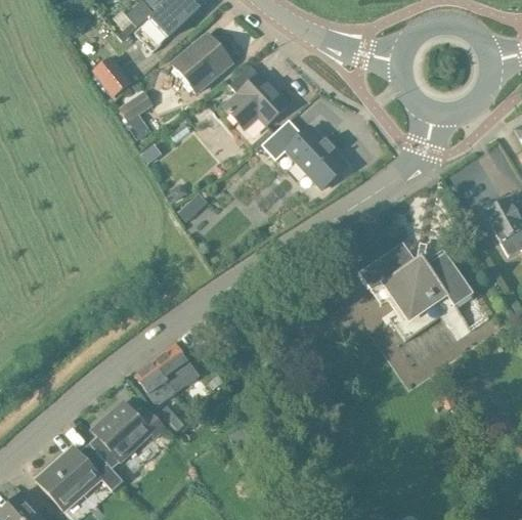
[(59,0),(58,1),(69,14),(82,4),(78,0),(59,0)]
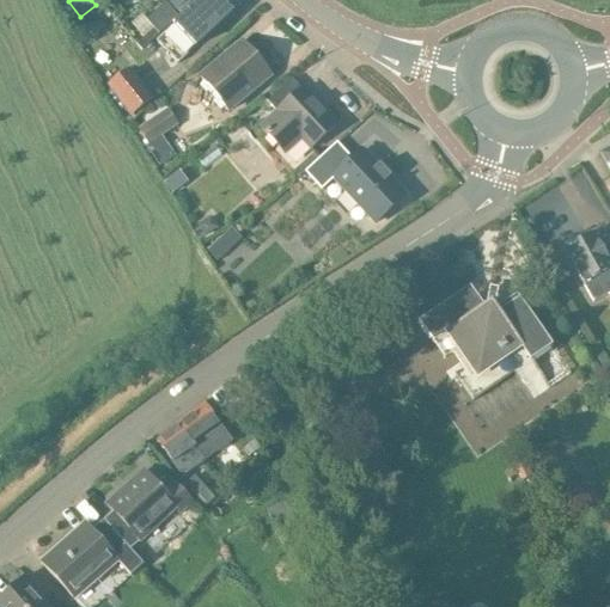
[(180,59),(232,7),(225,0),(197,0),(159,37),(180,59)]
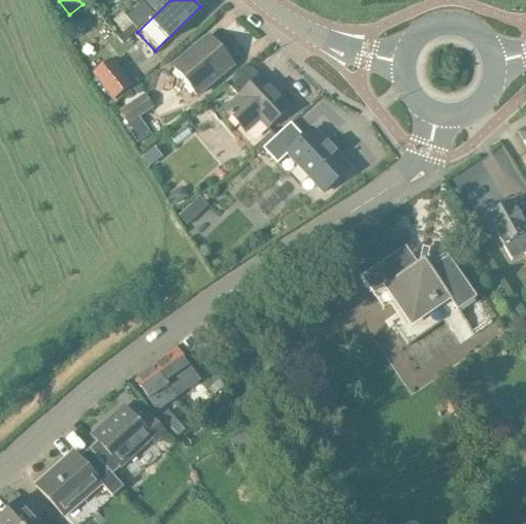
[(144,1),(129,14),(138,25),(154,11),(144,1)]
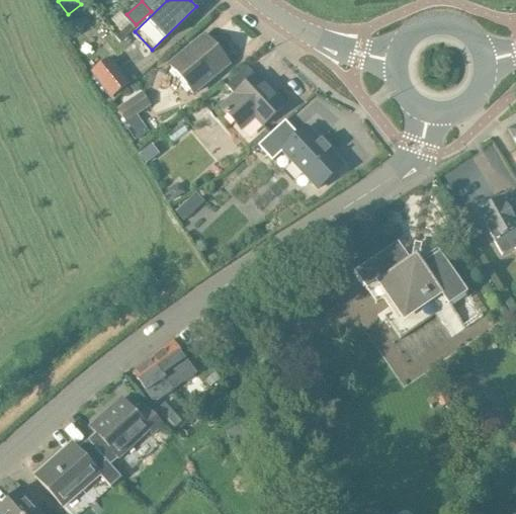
[(82,14),(73,21),(78,28),(87,21),(82,14)]
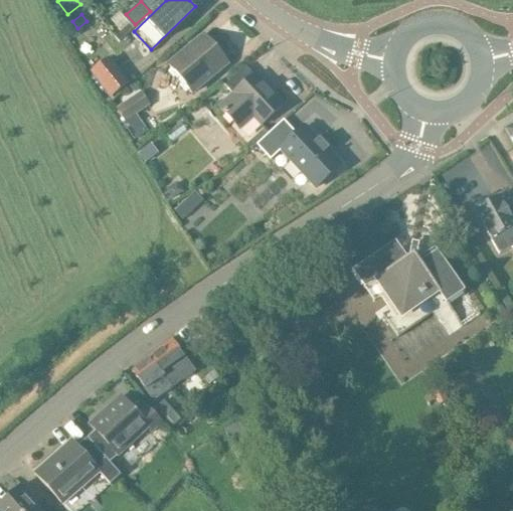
[(191,92),(227,61),(204,33),(168,63),(191,92)]
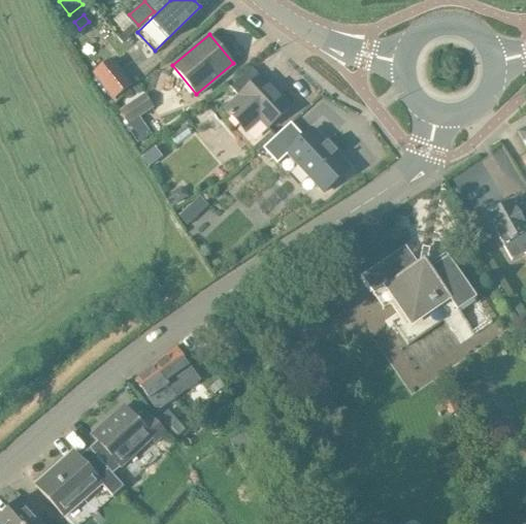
[(132,80),(112,57),(95,70),(113,95),(132,80)]
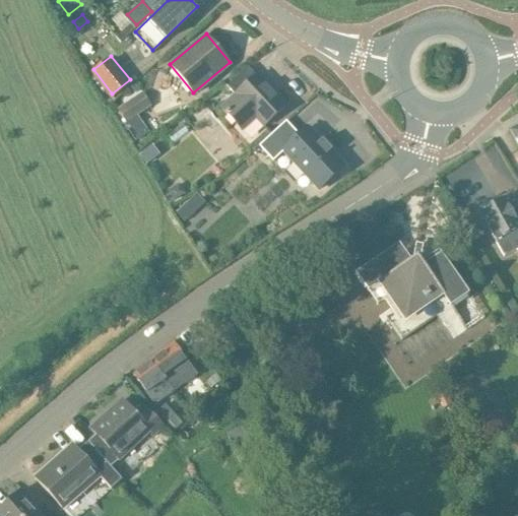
[(287,103),(259,72),(237,92),(238,93),(223,107),(243,127),(257,115),(265,123),(287,103)]
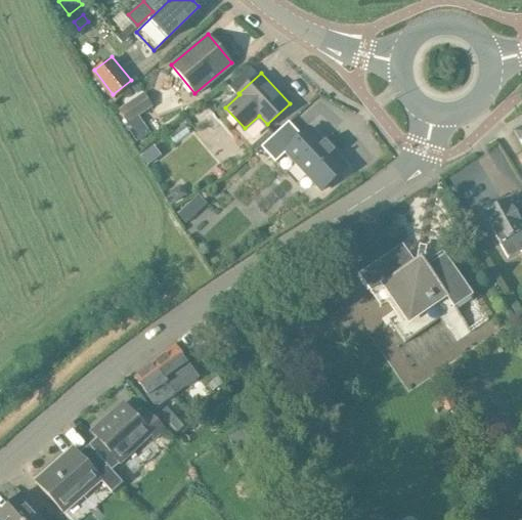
[(144,90),(119,106),(128,121),(154,103),(144,90)]
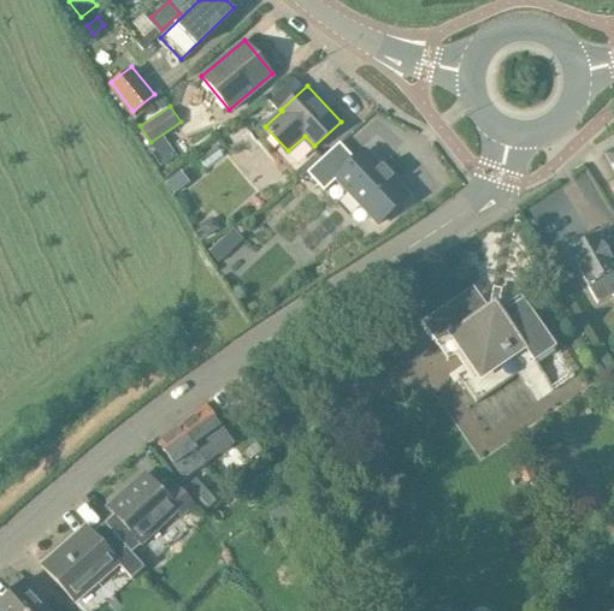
[(395,175),(383,162),(381,164),(365,147),(355,156),(340,140),(308,170),(325,188),(337,176),(379,220),(408,194),(393,177),(395,175)]
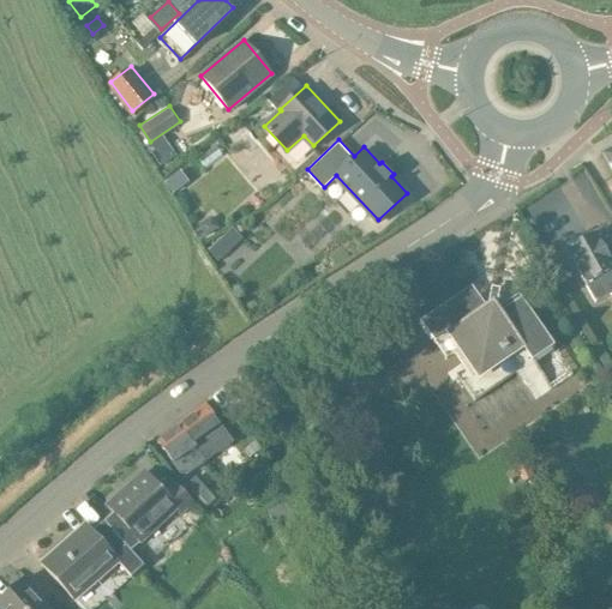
[(169,143),(155,152),(162,163),(177,154),(169,143)]
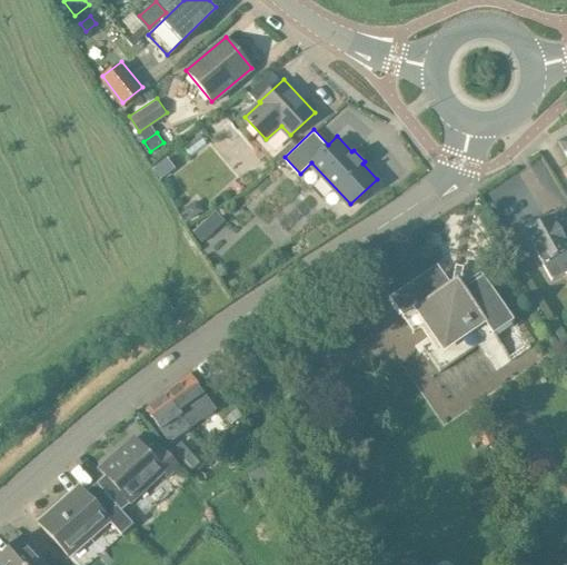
[(199,202),(187,211),(191,219),(205,210),(199,202)]
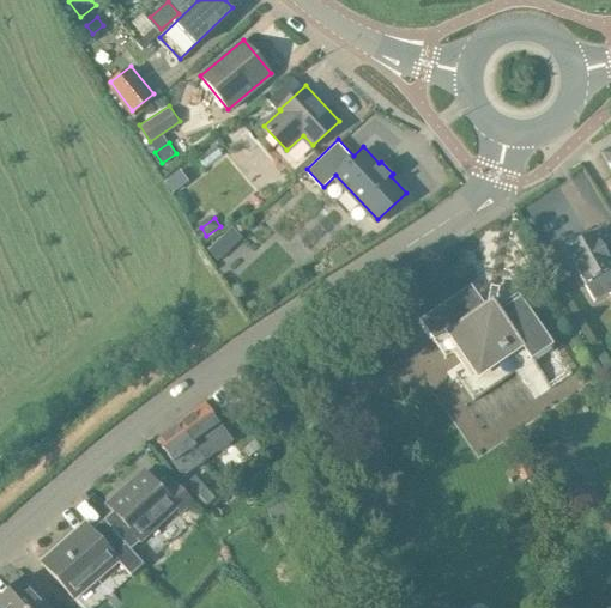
[(569,244),(566,245),(596,298),(610,289),(610,251),(609,249),(608,250),(596,229),(581,237),(579,233),(567,241),(569,244)]
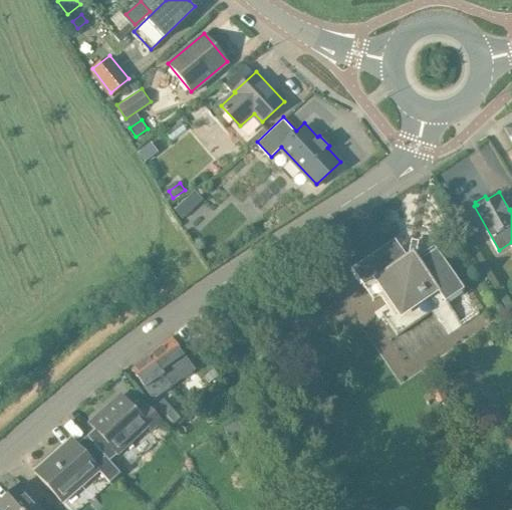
[(184,201),(175,209),(183,218),(192,210),(184,201)]
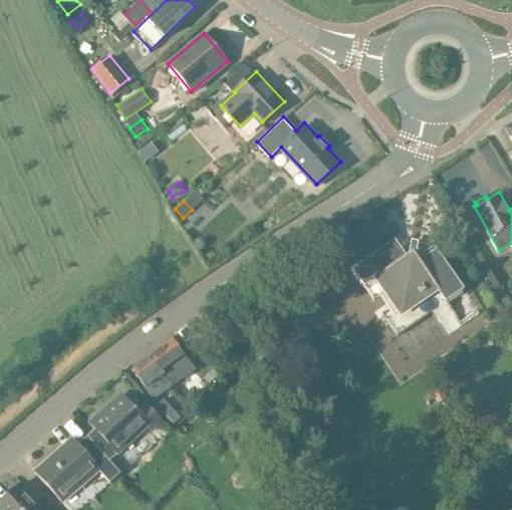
[(465,287),(436,246),(455,233),(453,232),(422,253),(417,246),(407,253),(396,237),(332,280),(334,282),(353,268),(365,285),(367,284),(376,297),(384,292),(392,304),(382,310),(399,333),(465,287)]
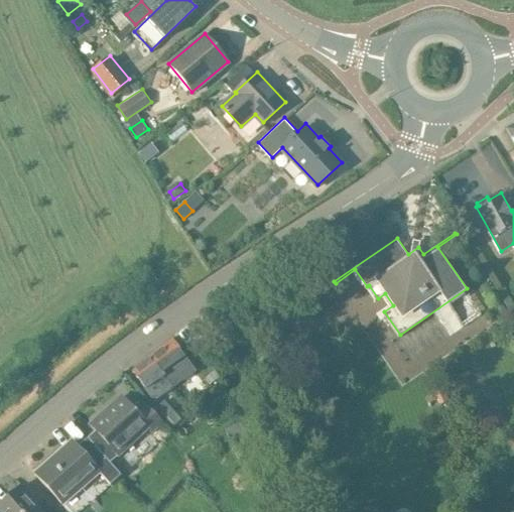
[(171,337),(150,352),(171,381),(173,384),(196,368),(171,337)]
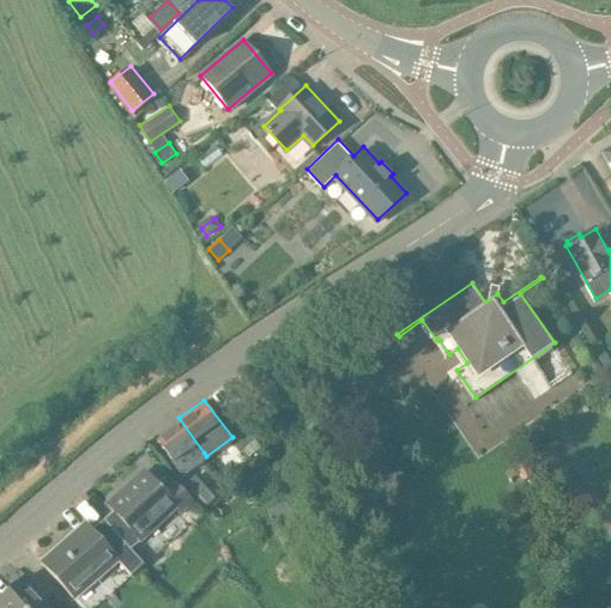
[(179,418),(153,436),(161,445),(181,474),(206,456),(204,453),(179,418)]
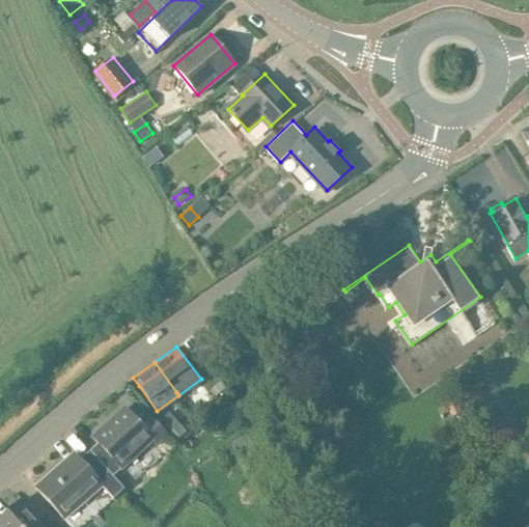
[(114,474),(154,438),(158,443),(168,435),(149,414),(140,422),(126,406),(93,435),(102,443),(93,450),(114,474)]
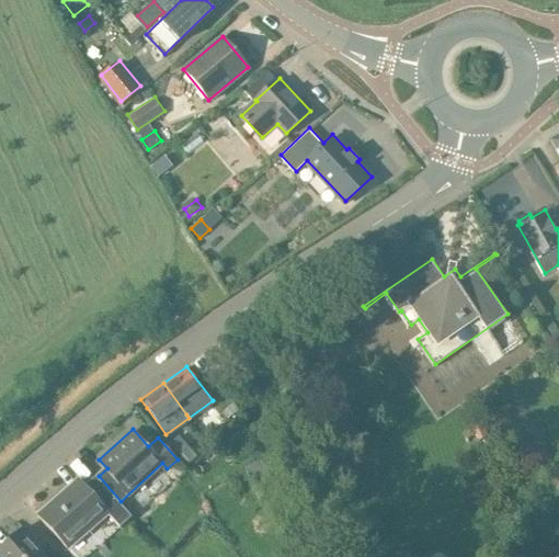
[(79,477),(38,513),(69,547),(78,556),(84,556),(121,525),(133,514),(121,501),(99,476),(88,486),(79,477)]
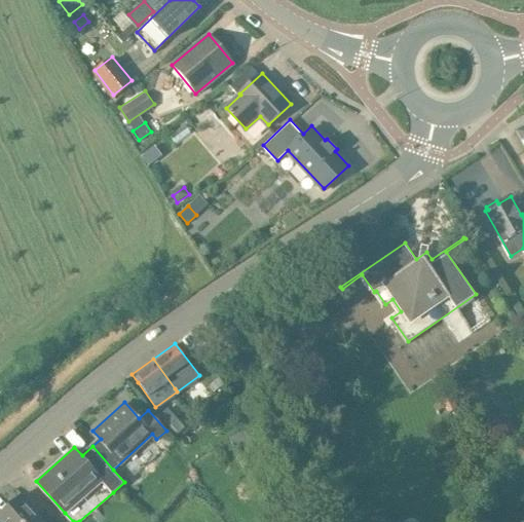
[(41,521),(30,510),(34,506),(23,492),(0,512),(0,517),(4,521),(41,521)]
